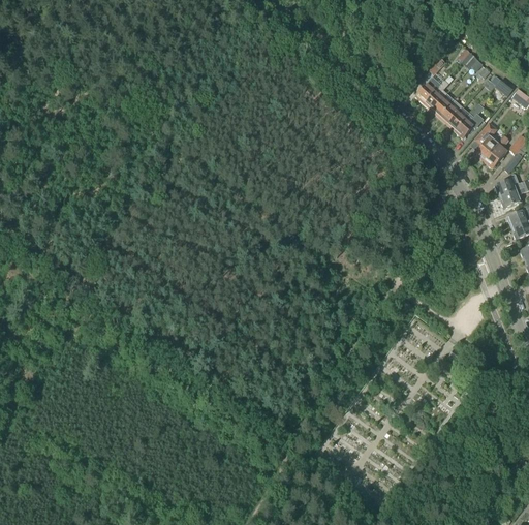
[(461,60),(469,51),(465,48),(454,60),(458,63),(461,60)]
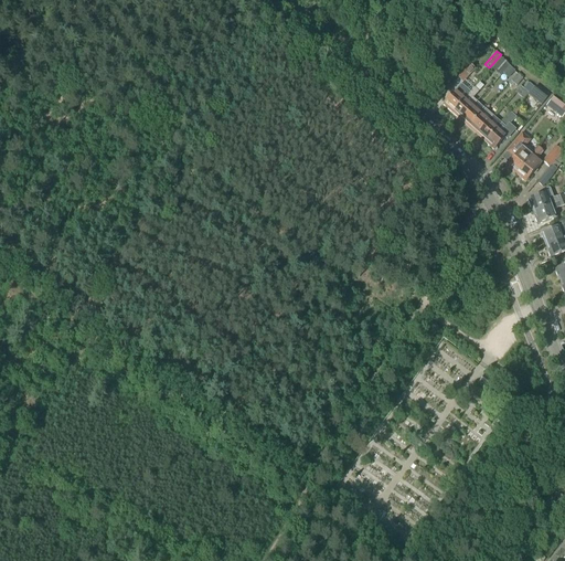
[(501,73),(502,71),(509,63),(510,63),(501,54),(492,64),(501,73)]
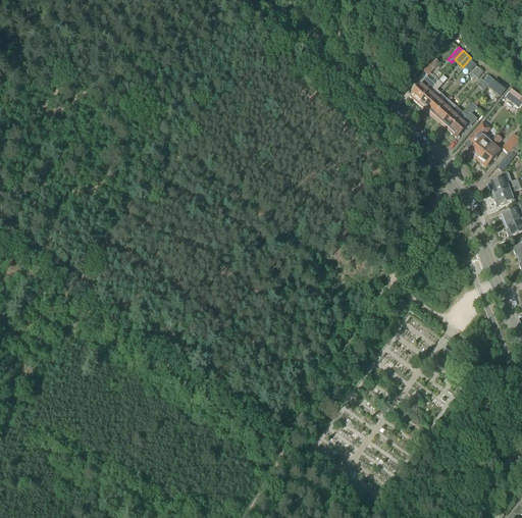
[(429,70),(437,61),(433,56),(422,68),(427,72),(429,70)]
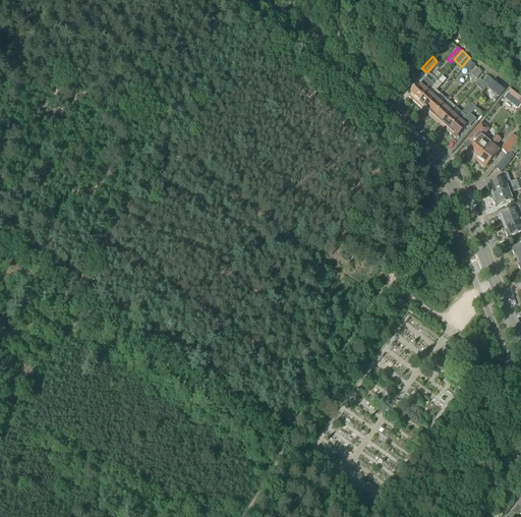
[(471,70),(476,64),(469,58),(463,65),(467,69),(468,67),(471,70)]
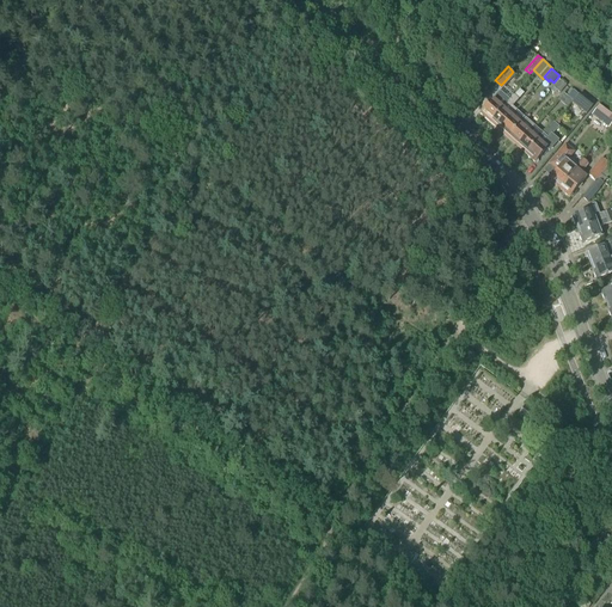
[(560,75),(554,83),(554,84),(560,90),(565,81),(560,75)]
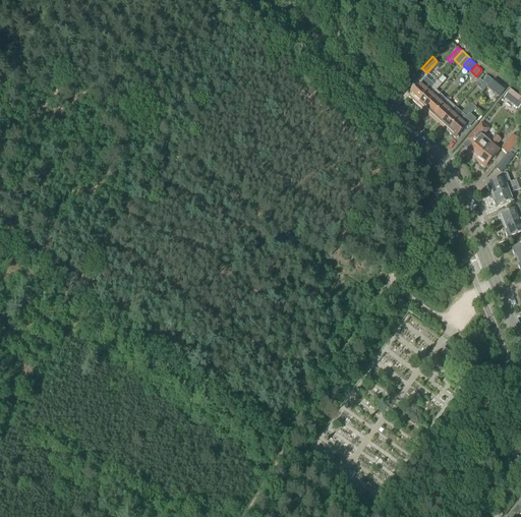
[(408,93),(417,101),(427,89),(433,81),(425,73),(419,81),(408,93)]
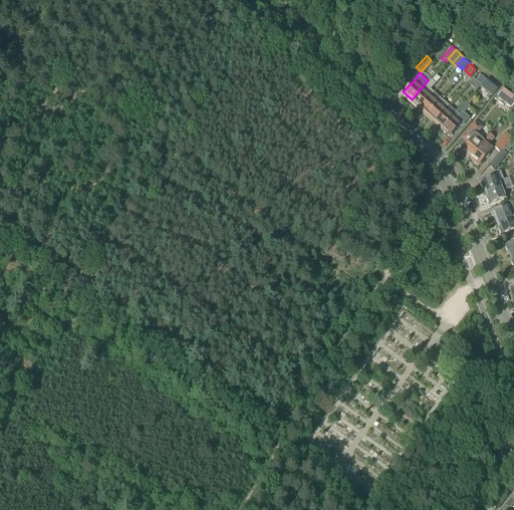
[(481,72),(476,78),(481,81),(485,76),(481,72)]
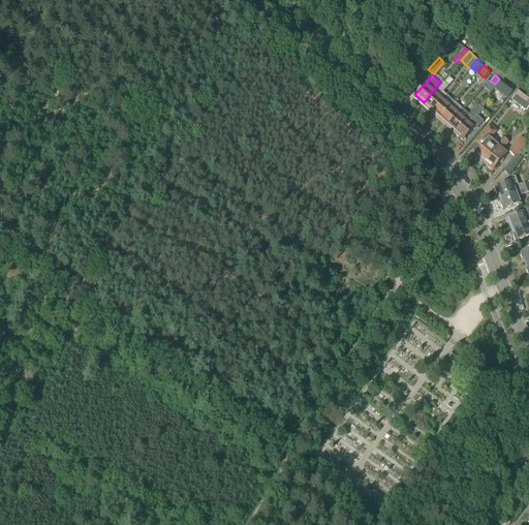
[(512,88),(500,79),(494,87),(506,95),(512,88)]
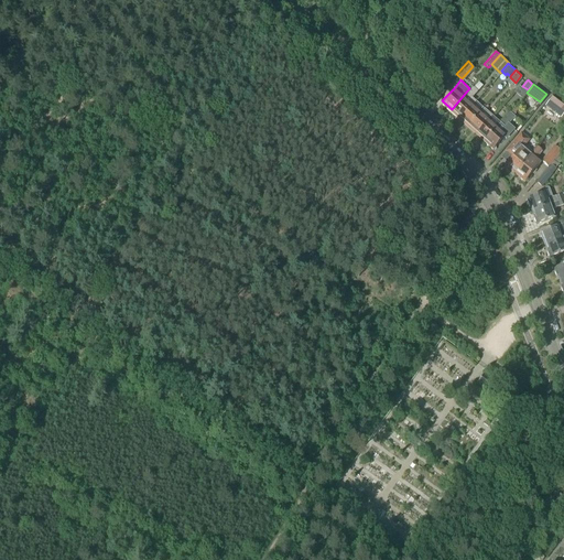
[(459,116),(470,104),(476,98),(472,95),(477,88),(473,85),(469,88),(463,96),(452,109),(459,116)]
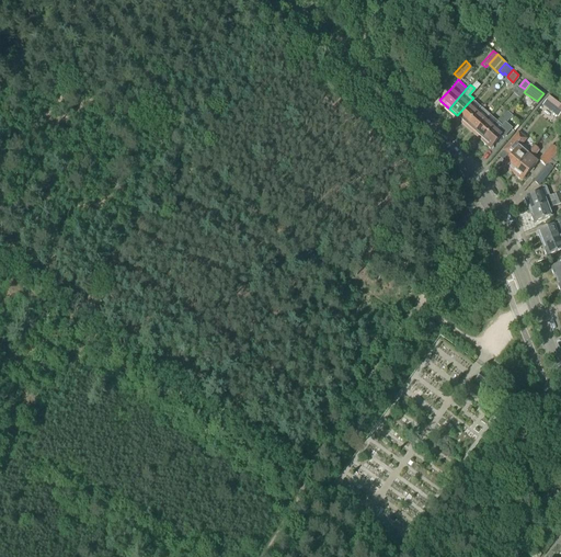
[(560,109),(560,103),(549,94),(544,102),(558,113),(560,109)]
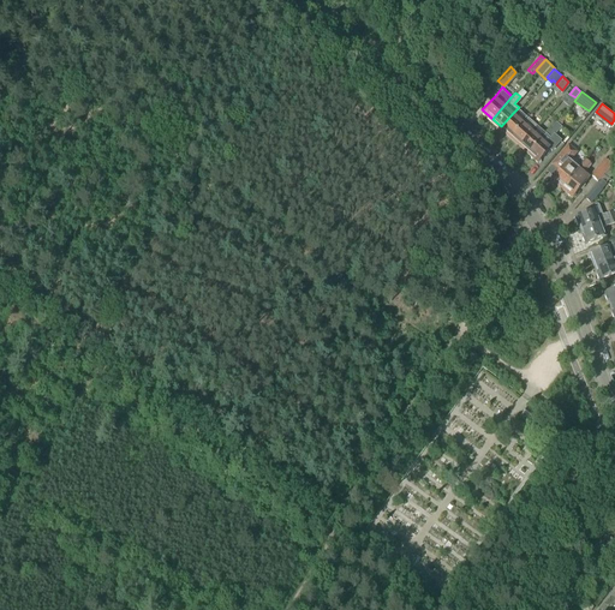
[(523,120),(527,114),(519,107),(513,113),(501,126),(511,135),(523,120)]
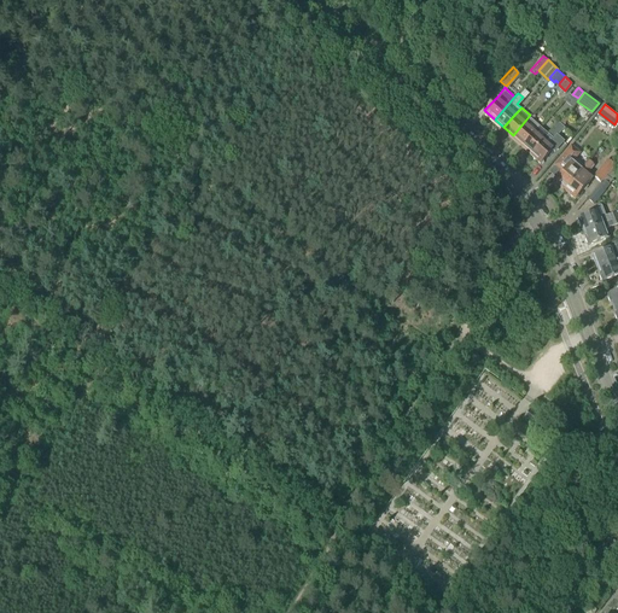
[(534,129),(538,123),(530,115),(525,121),(513,135),(522,144),(534,129)]
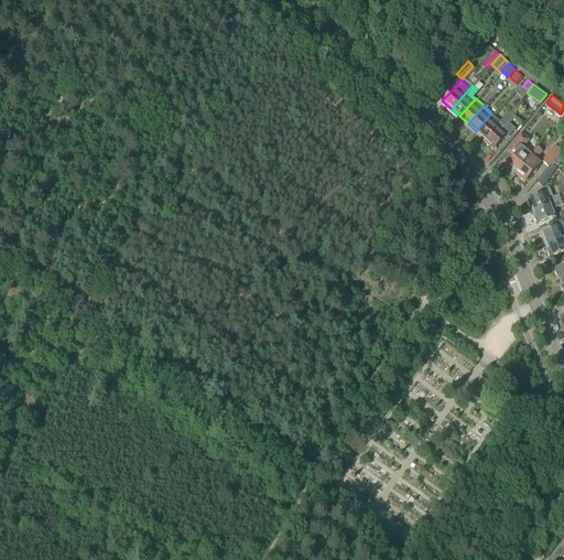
[(502,117),(500,120),(495,126),(484,138),(492,146),(503,133),(506,136),(513,126),(508,120),(514,114),(510,109),(502,117)]
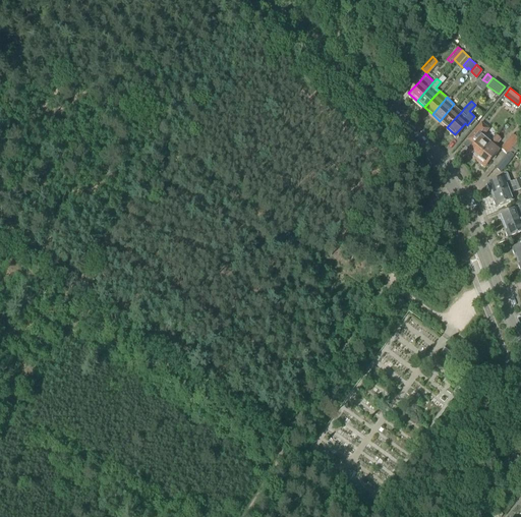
[(457,116),(462,111),(454,104),(450,109),(440,121),(447,127),(457,116)]
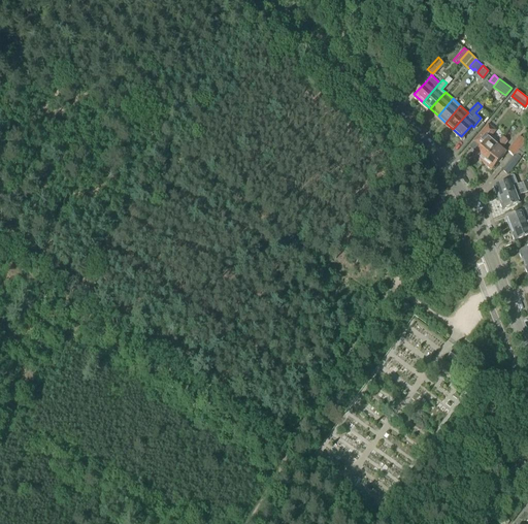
[(490,132),(494,128),(487,123),(473,138),(481,143),(473,152),(482,159),(492,148),(498,139),(490,132)]
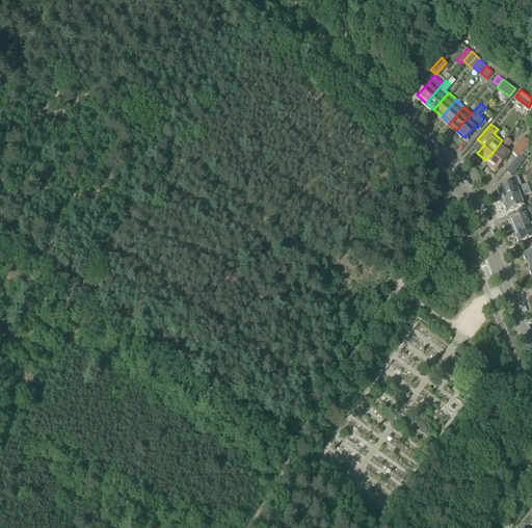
[(511,149),(516,153),(527,140),(522,135),(511,149)]
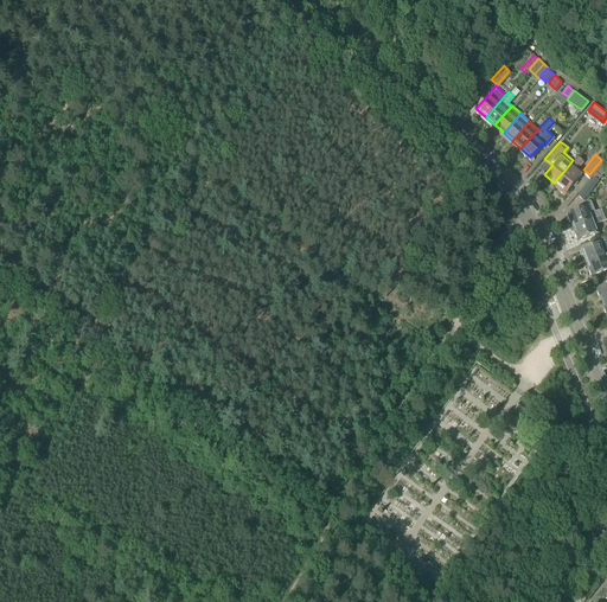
[(577,155),(573,160),(566,170),(554,183),(564,192),(580,173),(575,170),(583,160),(577,155)]
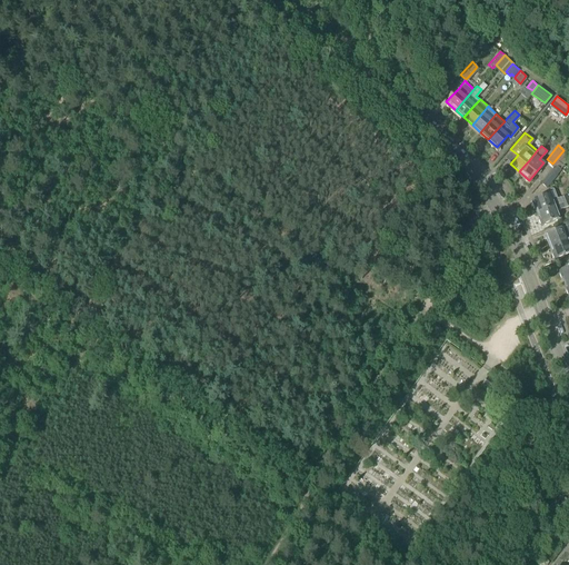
[(546,185),(557,172),(560,168),(556,164),(541,180),(546,185)]
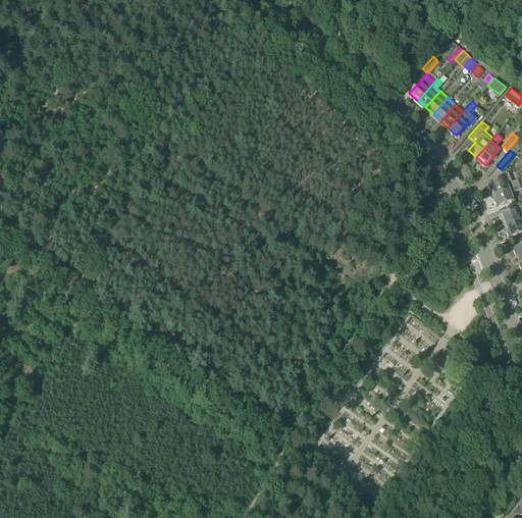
[(488,183),(487,184),(489,188),(490,188),(492,193),(508,187),(514,185),(521,182),(520,177),(519,177),(512,179),(508,171),(506,170),(503,171),(502,173),(503,175),(488,180),(488,183)]
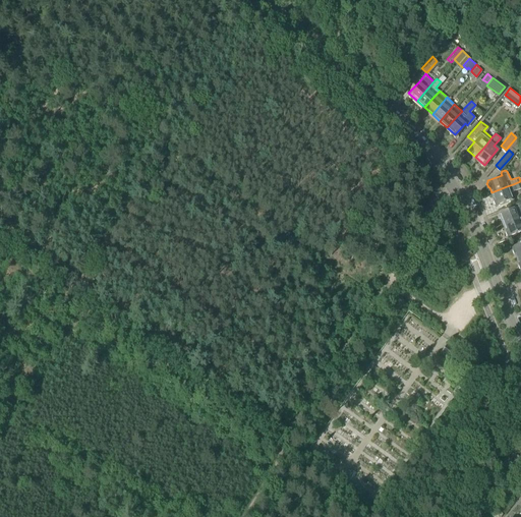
[(507,186),(491,192),(494,198),(493,199),(494,203),(496,203),(496,204),(512,197),(509,190),(514,188),(520,185),(520,182),(520,181),(513,184),(507,186)]
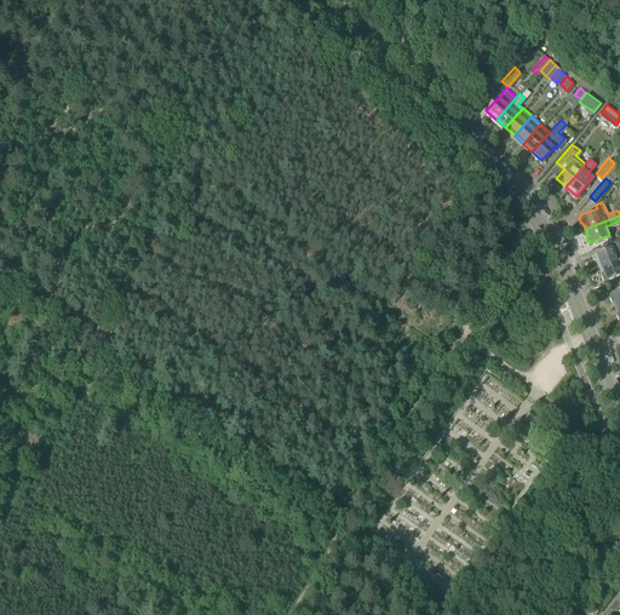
[(595,254),(593,256),(595,260),(597,260),(600,266),(618,259),(619,258),(619,257),(619,251),(619,252),(619,249),(616,243),(595,252),(595,254)]
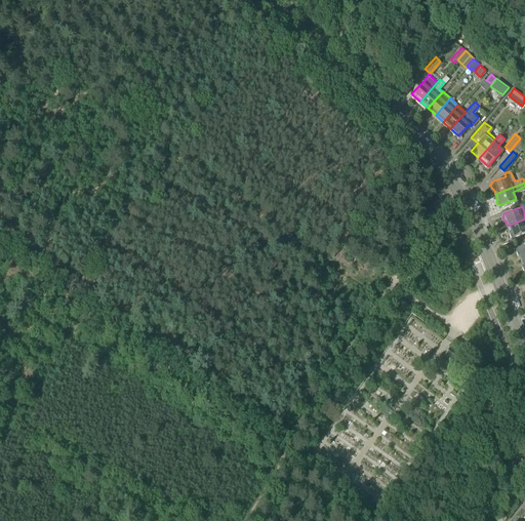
[(523,219),(508,226),(510,230),(509,232),(510,235),(512,235),(512,237),(524,232),(524,235),(524,217),(524,218),(523,219)]
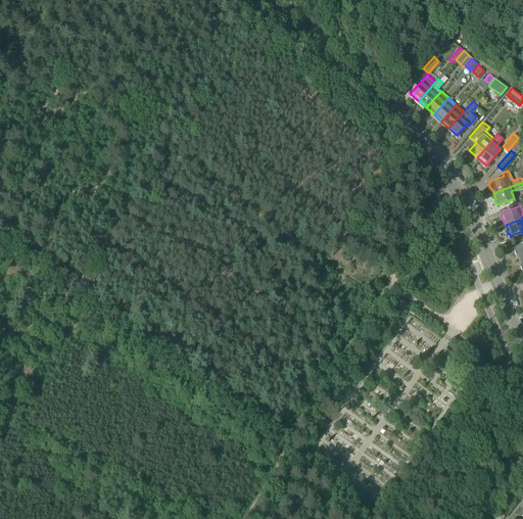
[(515,248),(514,249),(515,252),(517,252),(519,257),(522,255),(522,242),(514,246),(515,248)]
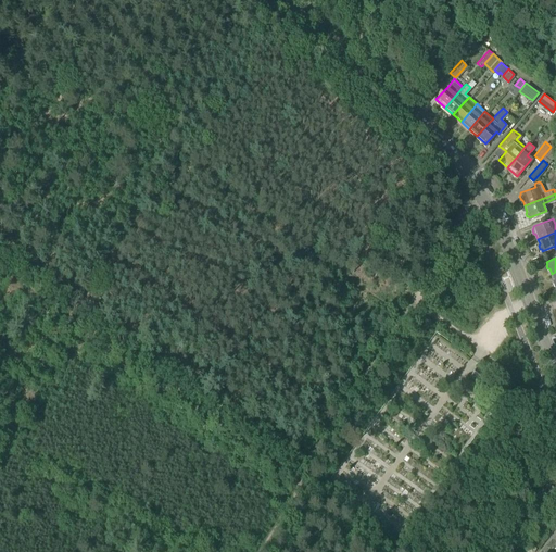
[(480,378),(484,373),(475,366),(471,372),(480,378)]
